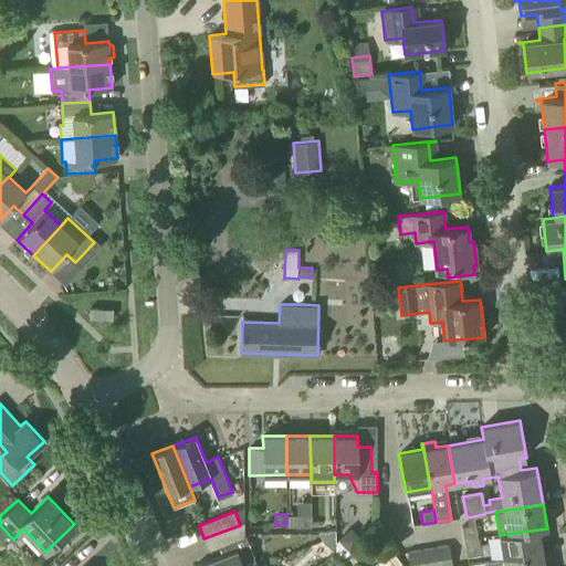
[(286,526),(308,526),(312,526),(312,515),(287,515),(286,526)]
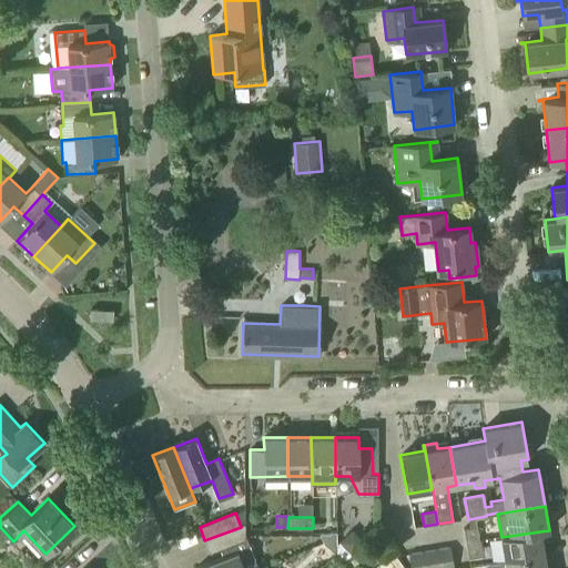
[(464,528),(466,544),(478,541),(476,526),(475,518),(469,519),(470,527),(464,528)]
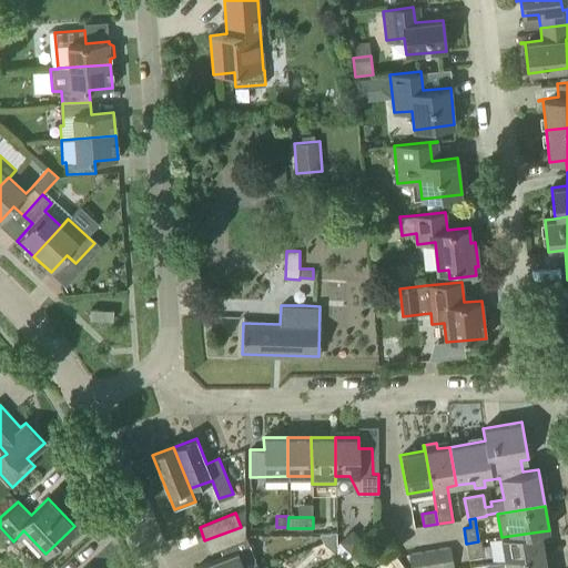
[(255,567),(257,567),(246,538),(244,538),(244,526),(241,527),(204,540),(210,553),(221,548),(223,556),(196,567),(255,567)]
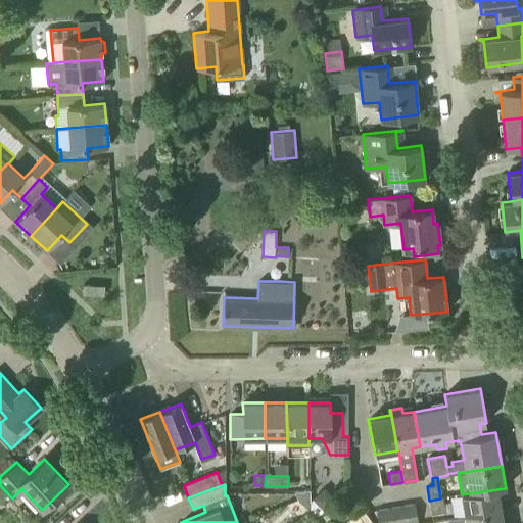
[(304,491),(295,490),(298,500),(306,508),(310,512),(310,501),(310,489),(304,489),(304,491)]
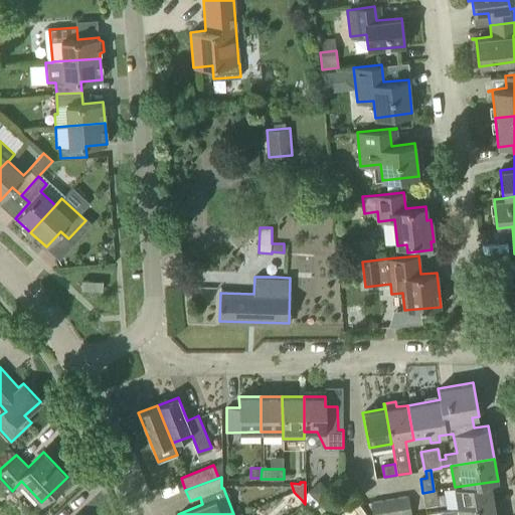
[(317,482),(307,491),(318,502),(328,493),(317,482)]
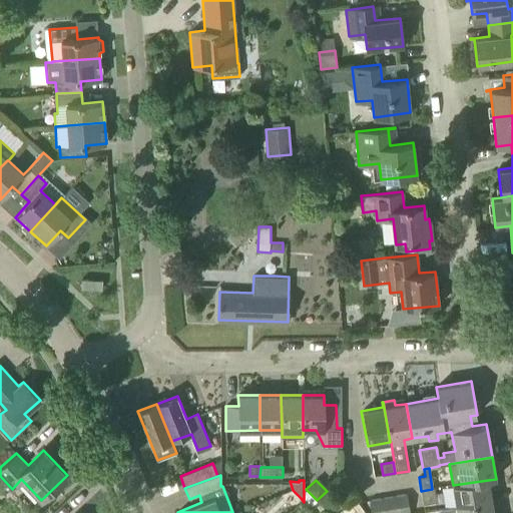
[(491,501),(488,480),(453,485),(457,507),(491,501)]
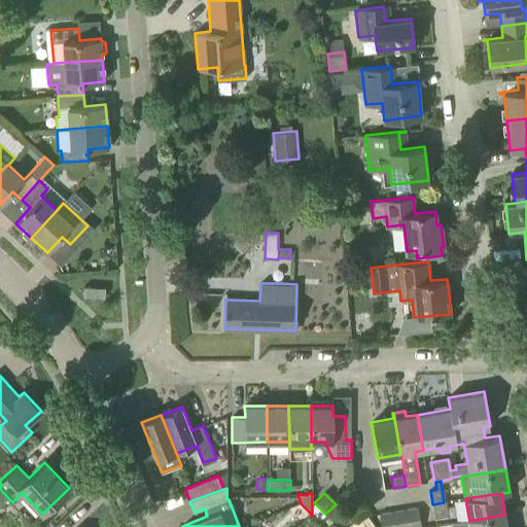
[(447,516),(444,502),(432,504),(435,518),(447,516)]
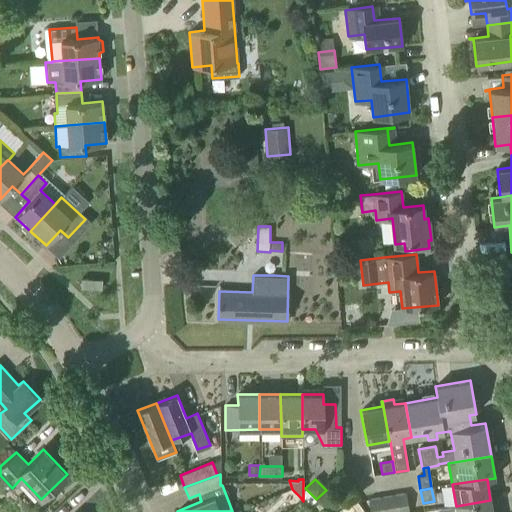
[(396,511),(409,511),(406,493),(394,495),(396,511)]
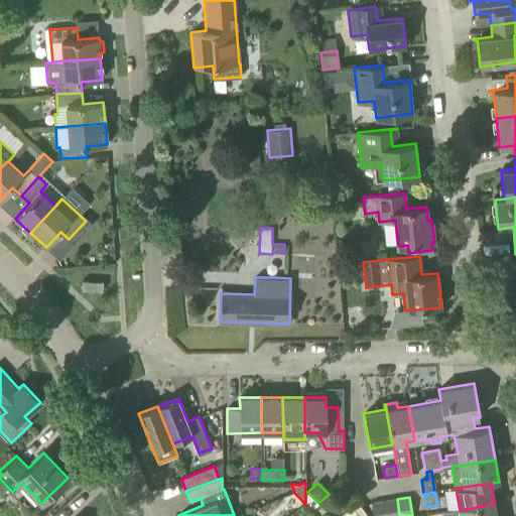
[(399,515),(397,499),(385,501),(387,515),(399,515)]
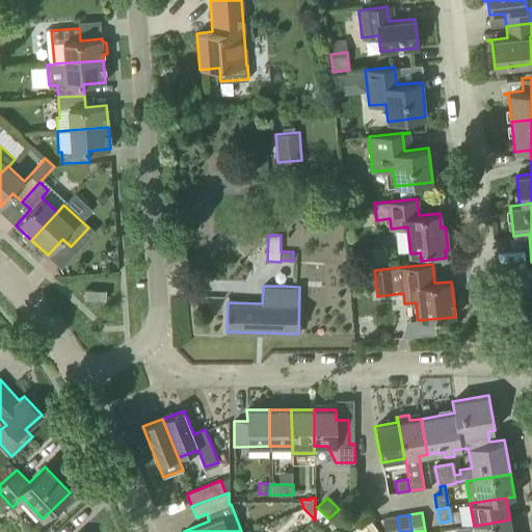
[(399,531),(397,516),(383,519),(386,531),(399,531)]
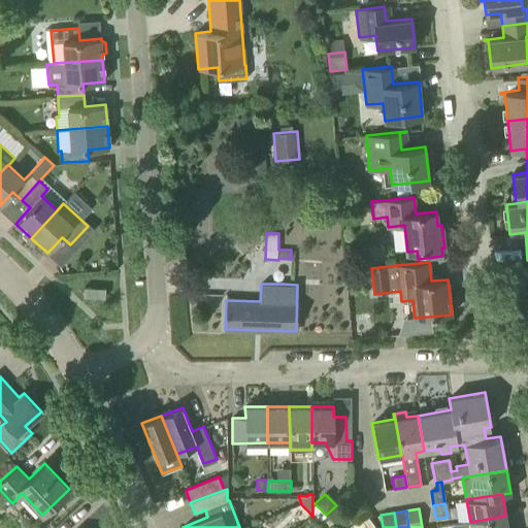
[(507,527),(505,516),(470,522),(456,524),(456,527),(507,527)]
